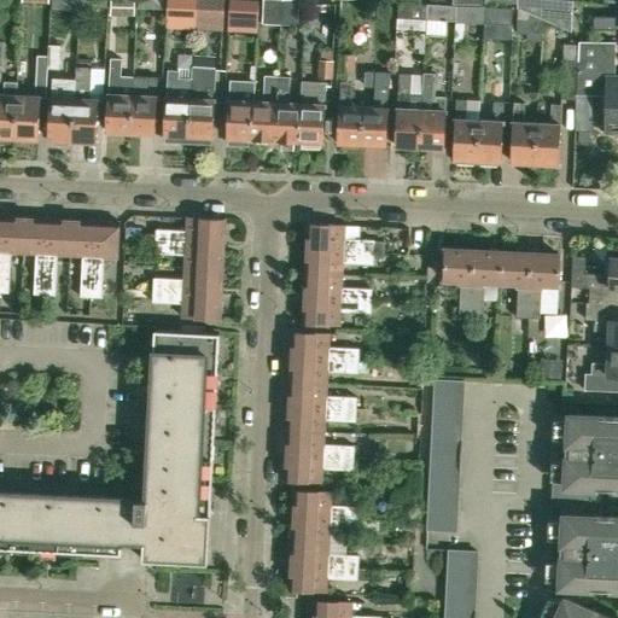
[(124,0),(124,15),(135,15),(135,0),(124,0)]
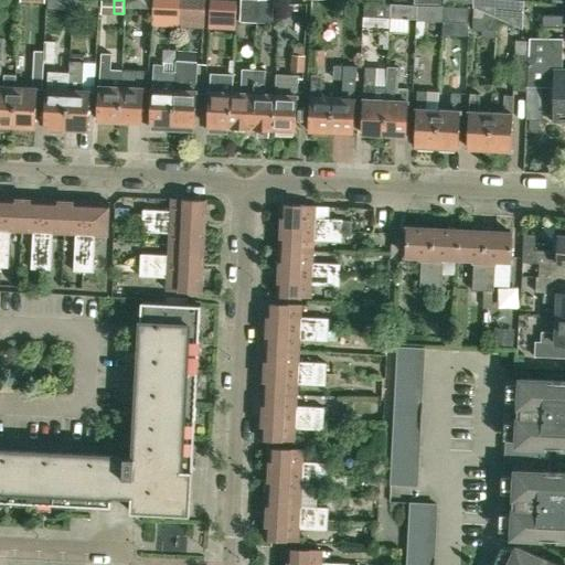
[(179,0),(179,9),(178,25),(204,27),(205,0),(179,0)]
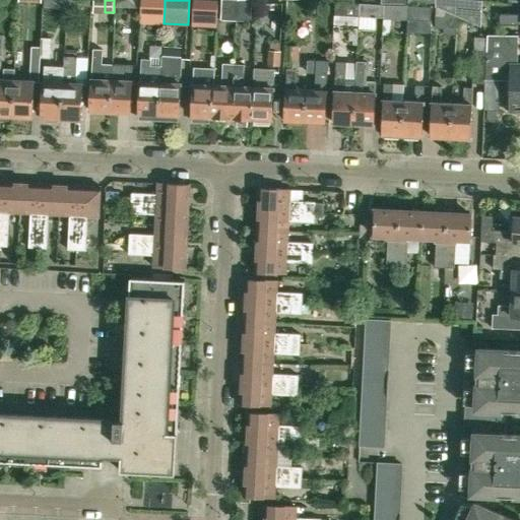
[(218,1),(204,0),(193,0),(192,24),(217,26),(218,1)]
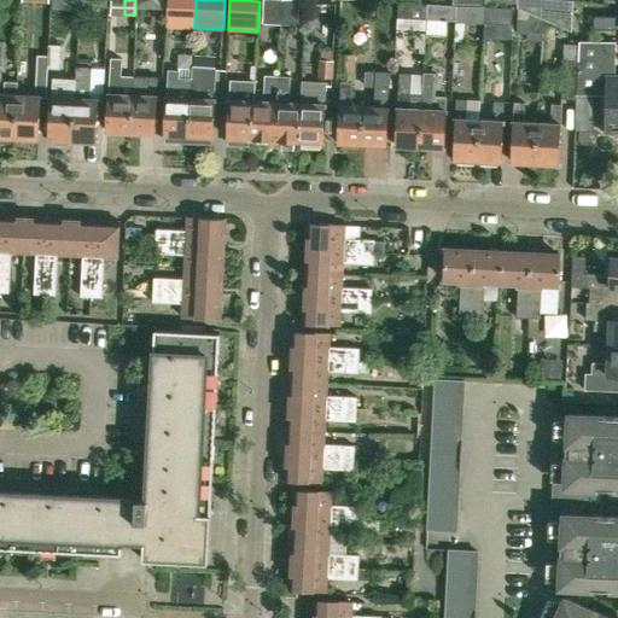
[(281,0),(264,0),(263,23),(281,24),(281,0)]
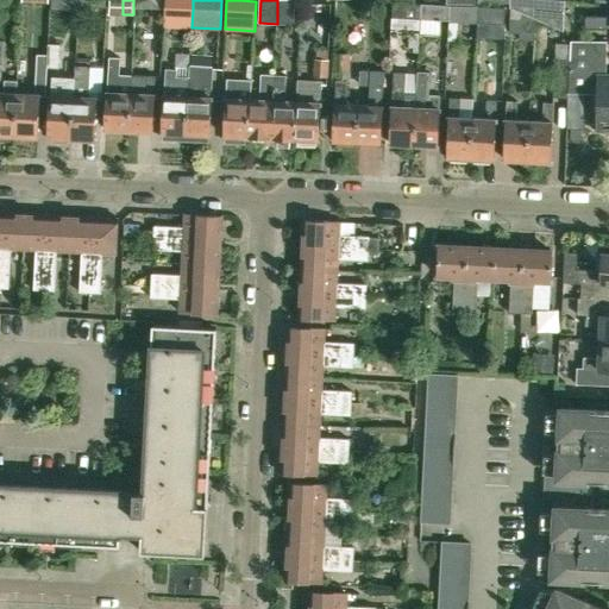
[(295,0),(277,0),(277,24),(295,24),(295,0)]
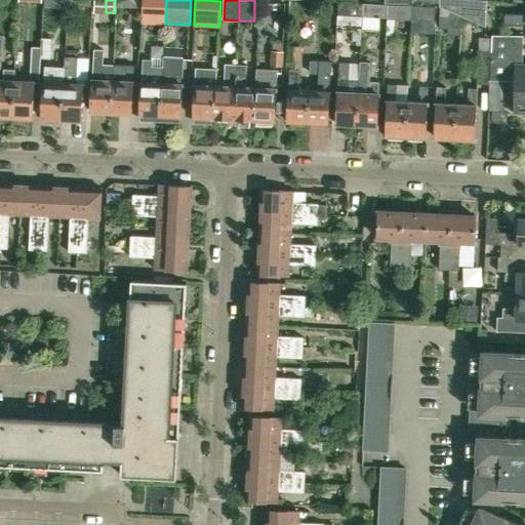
[(439,0),(439,6),(450,11),(461,16),(485,28),(487,1),(472,0),(439,0)]
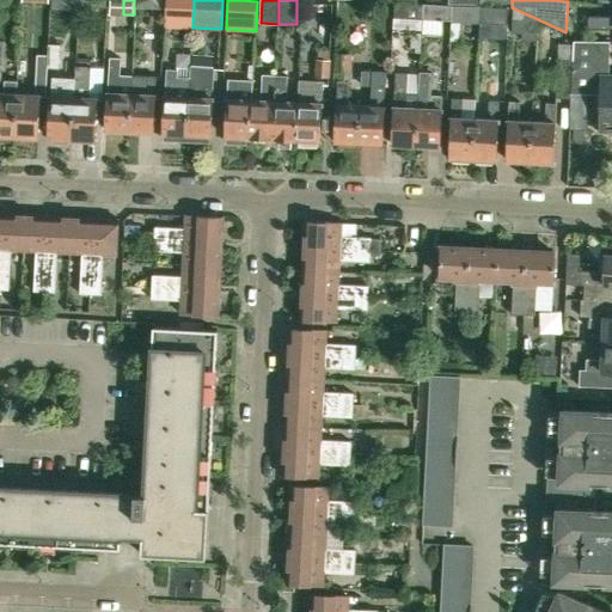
[(422,18),(423,4),(395,2),(395,17),(422,18)]
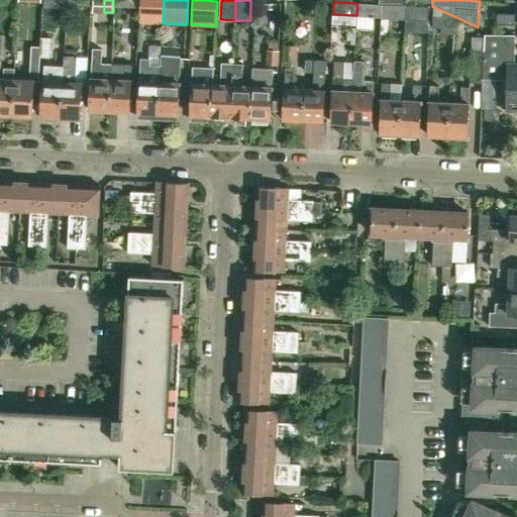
[(382,4),(380,3),(357,3),(356,15),(381,16),(382,4)]
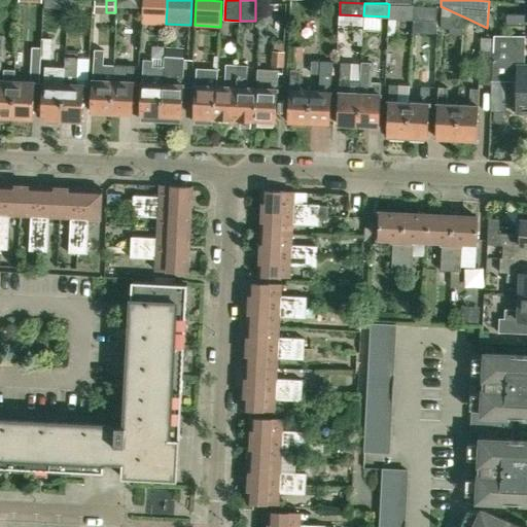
[(414,5),(413,4),(389,4),(388,16),(388,25),(396,25),(397,18),(414,19),(414,5)]
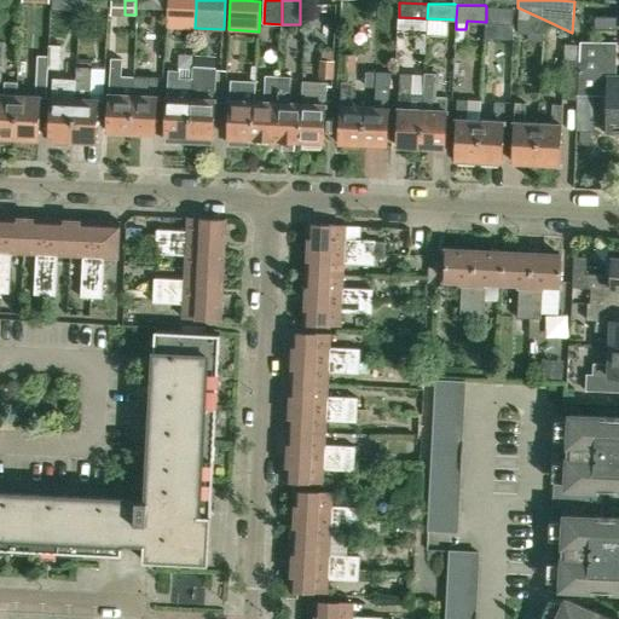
[(514,23),(515,7),(486,6),(486,22),(485,32),(508,33),(508,23),(514,23)]
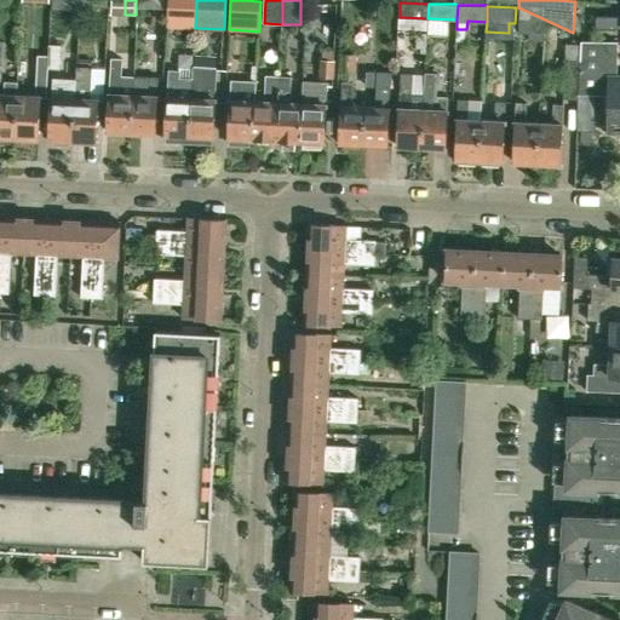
[(544,41),(545,19),(532,13),(530,19),(521,19),(521,33),(530,33),(529,40),(544,41)]
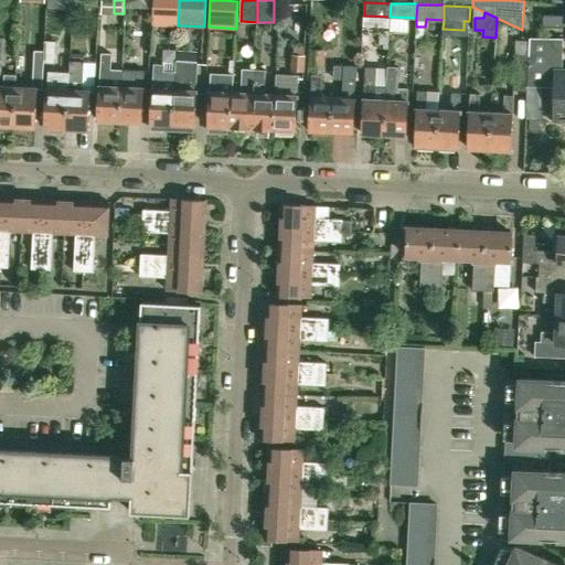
[(564,13),(544,14),(544,25),(564,25),(564,13)]
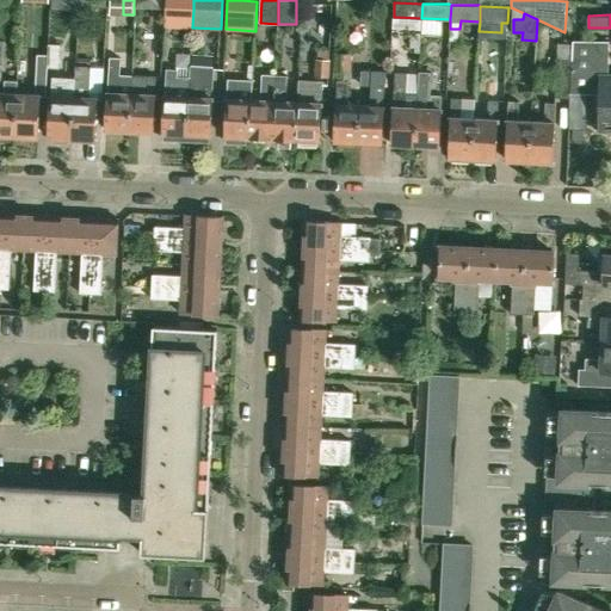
[(572,44),(571,93),(599,93),(599,130),(610,130),(610,74),(606,74),(606,41),(572,41),(572,44)]
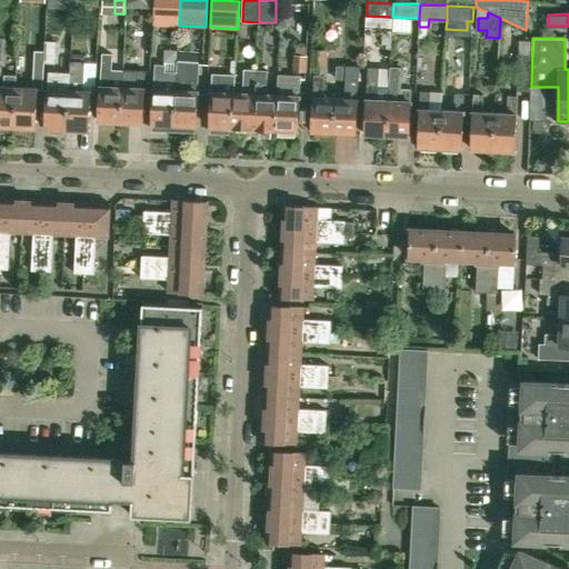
[(531,87),(532,41),(519,40),(516,90),(530,90),(530,87),(531,87)]
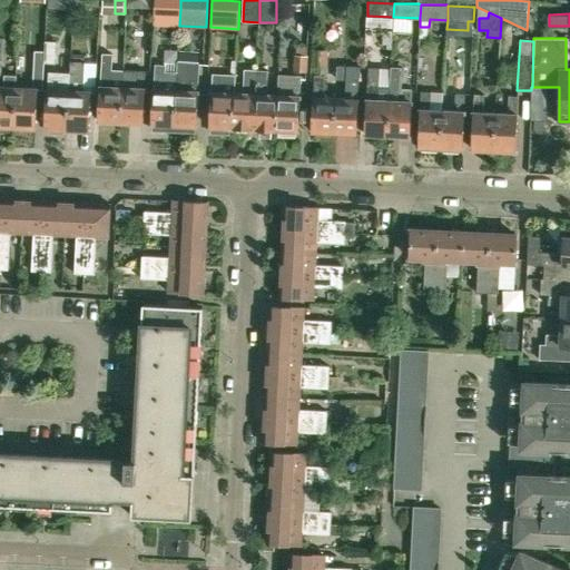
[(45,51),(43,66),(55,67),(55,52),(56,45),(45,43),(45,51)]
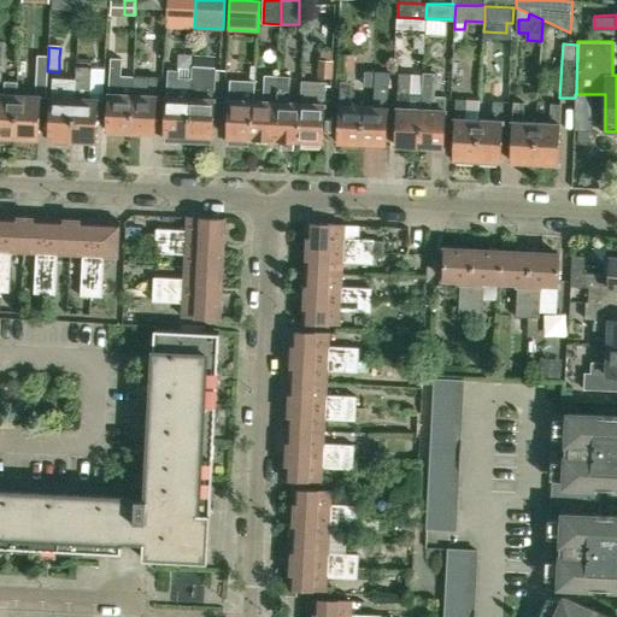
[(354,53),(338,52),(336,69),(353,70),(354,53)]
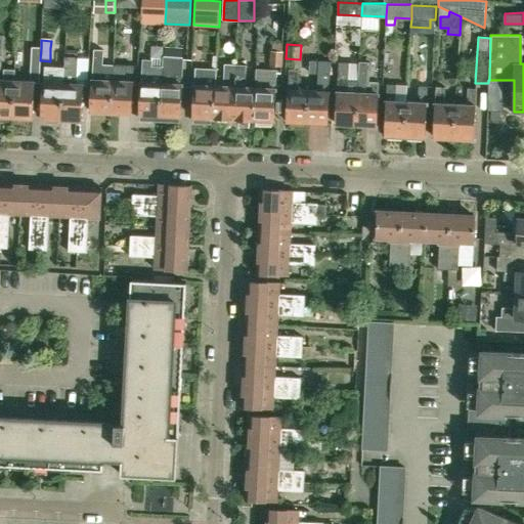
[(32,47),(31,70),(40,71),(40,70),(40,60),(41,47),(32,47)]
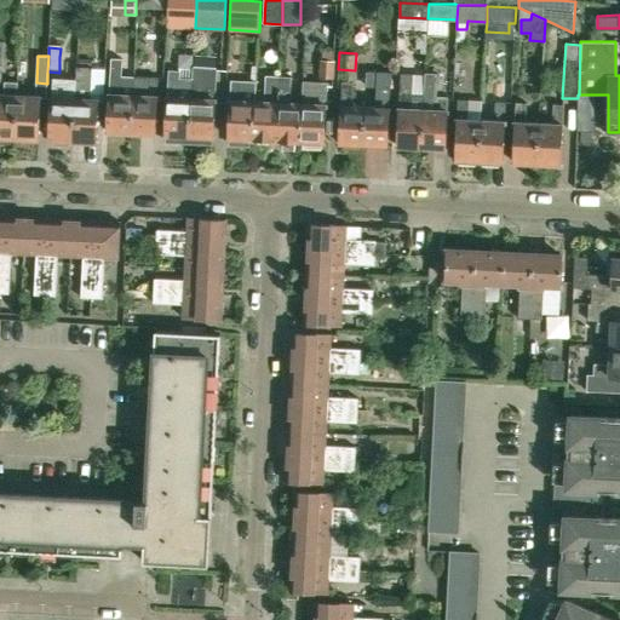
[(132,132),(135,76),(121,76),(122,58),(110,58),(107,131),(132,132)]
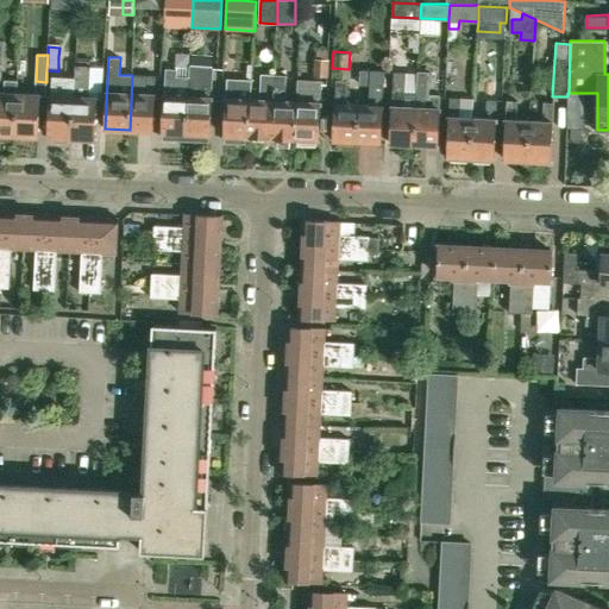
[(315,58),(314,75),(328,76),(330,58),(315,58)]
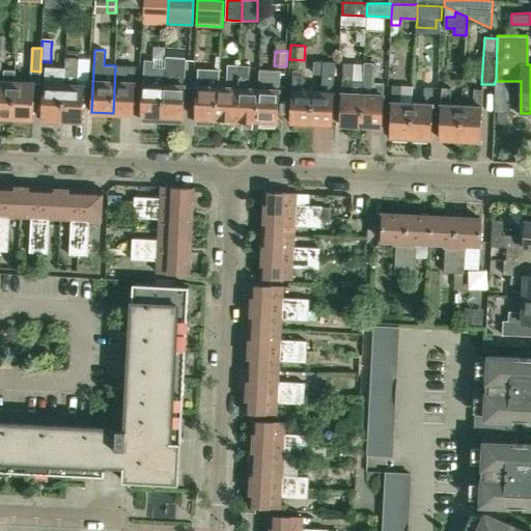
[(182,117),(183,117),(186,57),(165,56),(165,66),(162,122),(182,123),(182,117)]
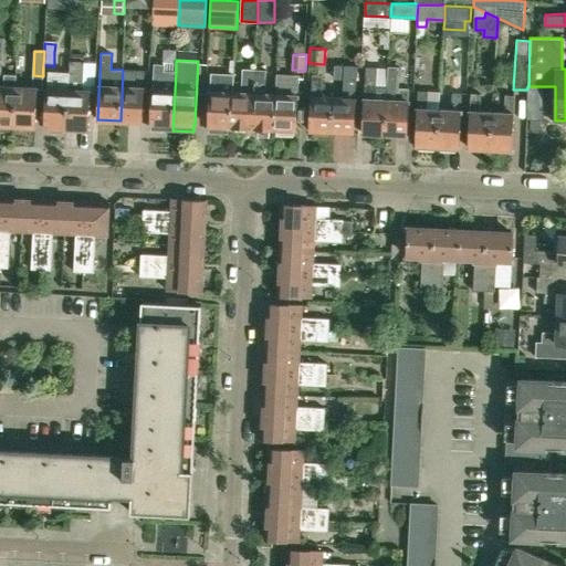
[(82,92),(82,73),(83,62),(70,61),(69,76),(65,127),(88,128),(91,92),(82,92)]
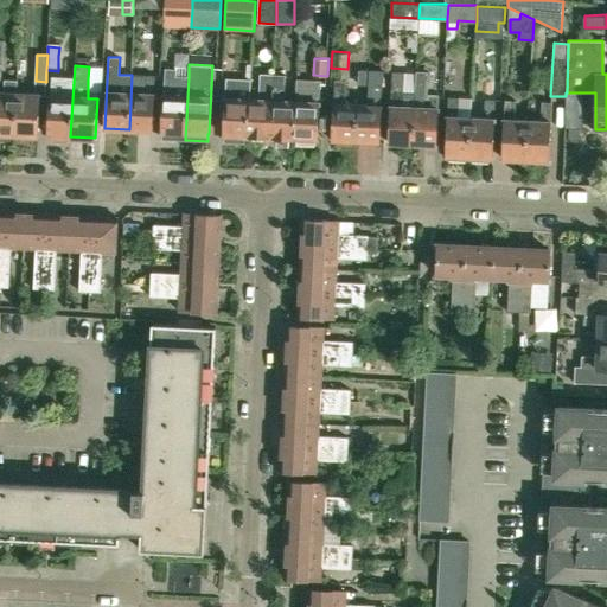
[(177,69),(165,68),(161,132),(163,132),(163,139),(185,140),(189,76),(176,76),(177,69)]
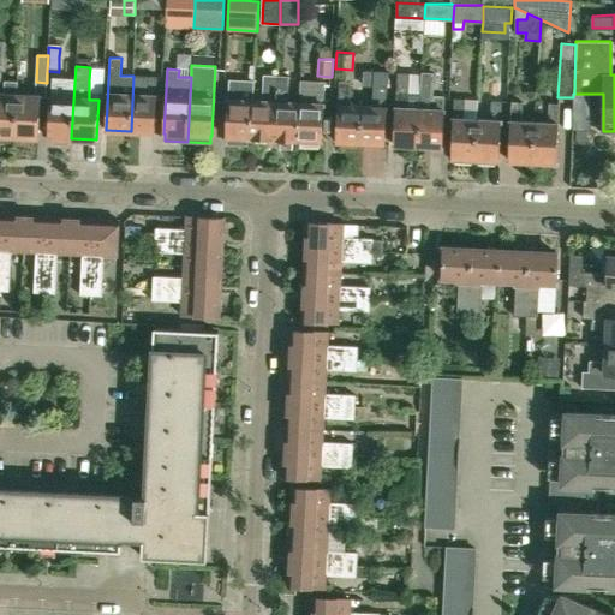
[(384,144),(388,71),(365,70),(364,84),(374,85),(372,99),(375,99),(375,106),(362,105),(360,143),(384,144)]
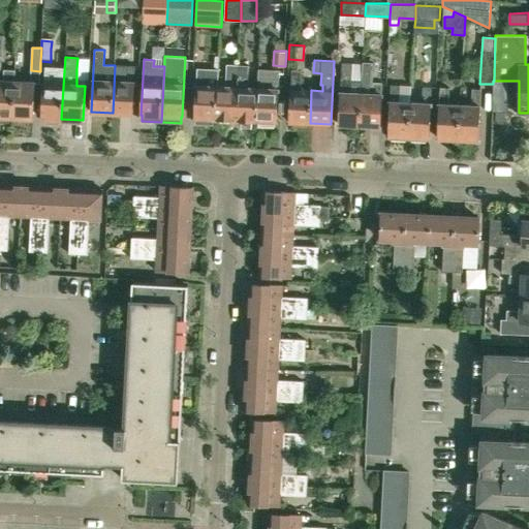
[(351,80),(351,62),(342,62),(339,124),(359,125),(362,80),(351,80)]
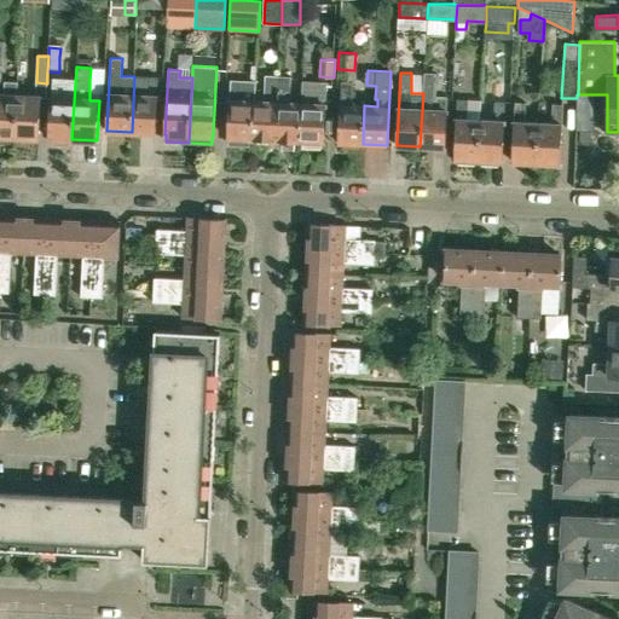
[(445,148),(446,123),(447,96),(437,96),(438,73),(424,73),(423,94),(423,93),(420,146),(445,148)]
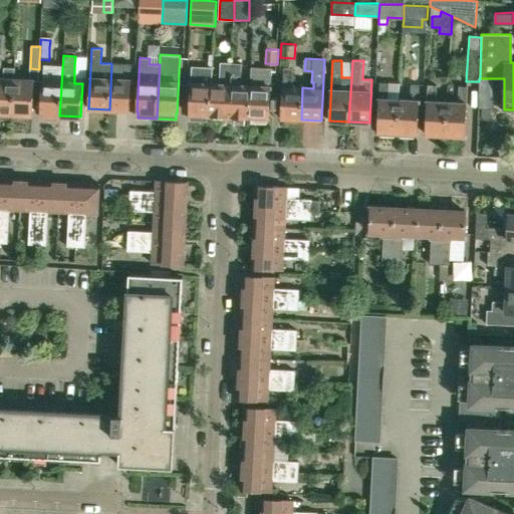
[(229,115),(232,62),(221,61),(220,83),(211,83),(209,114),(229,115)]
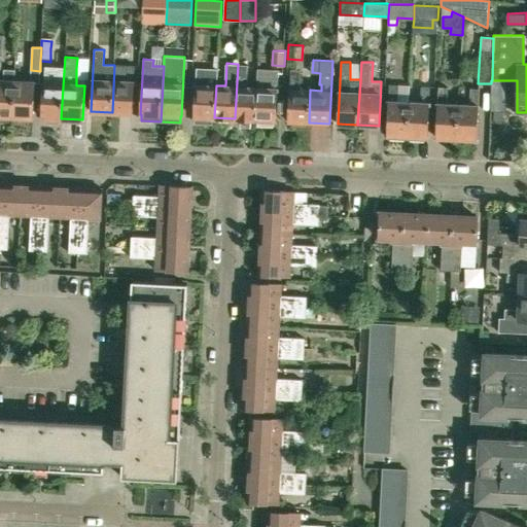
[(256,88),(247,88),(248,65),(238,64),(235,118),(254,119),(256,88)]
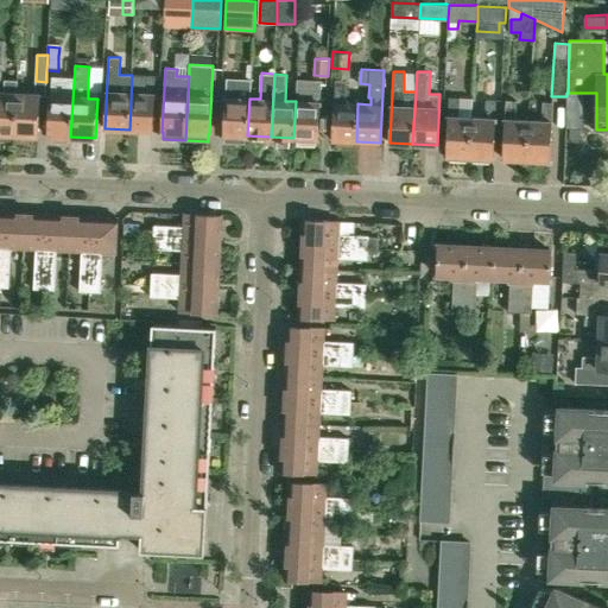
[(130,130),(152,131),(156,75),(144,75),(144,76),(132,75),(130,130)]
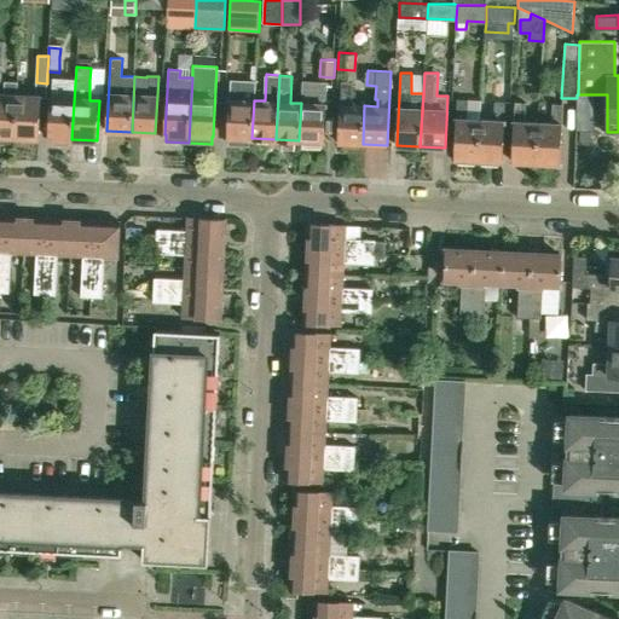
[(252,138),(254,100),(255,81),(231,80),(227,137),(230,137),(230,144),(249,145),(249,138),(252,138)]
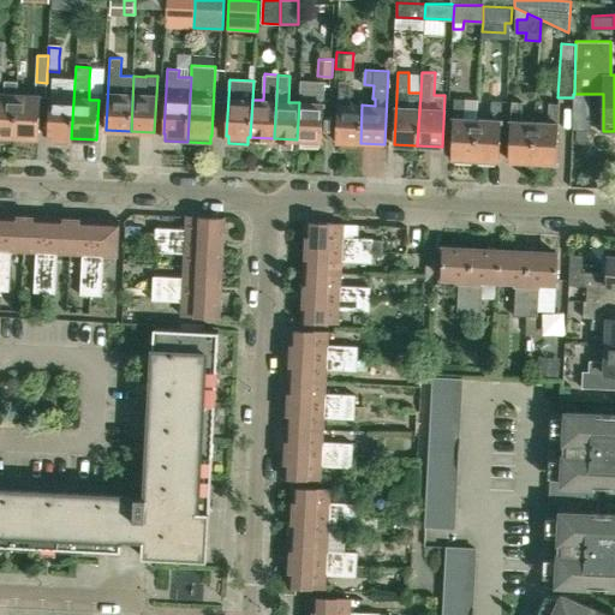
[(15,136),(17,96),(17,82),(4,81),(3,95),(0,94),(0,142),(3,143),(11,141),(11,135),(15,136)]
